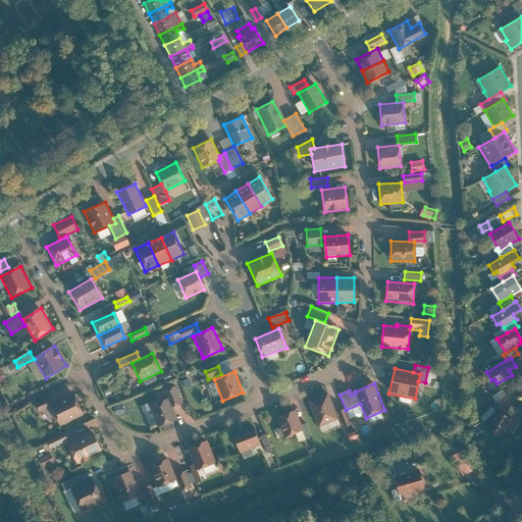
[(181,403),(175,386),(163,390),(169,408),(181,403)]
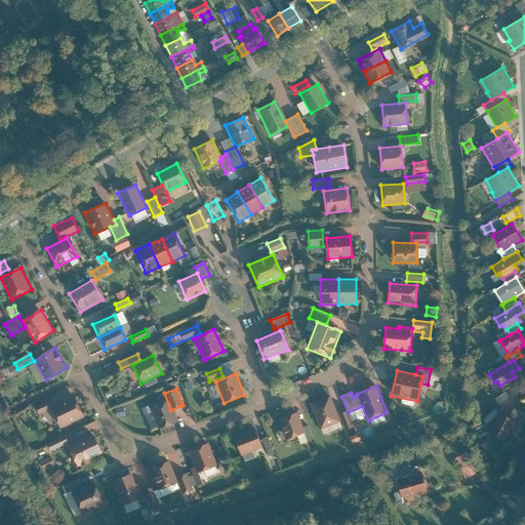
[(505,390),(495,398),(505,409),(510,404),(510,405),(518,398),(514,393),(510,397),(505,390)]
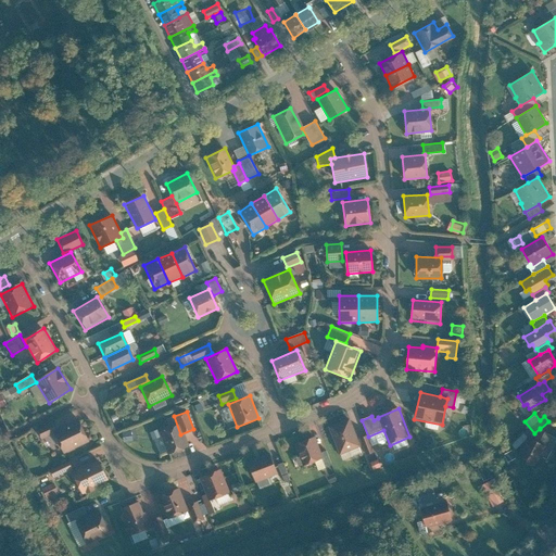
[(349,418),(327,427),(339,456),(361,447),(349,418)]
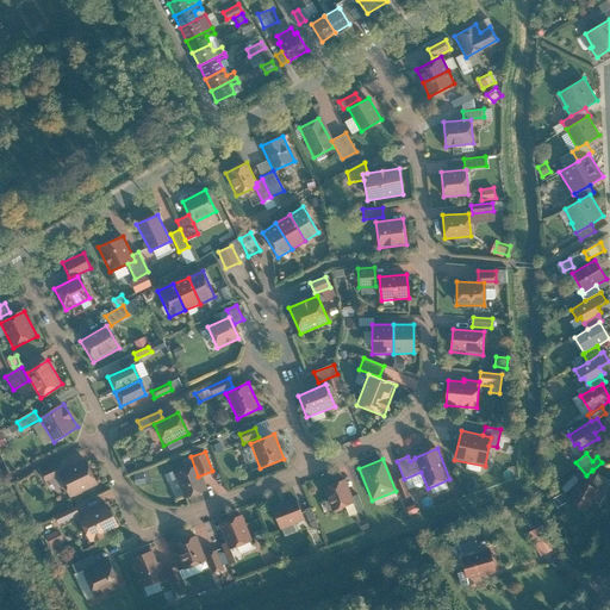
[(61,460),(41,471),(47,483),(67,472),(61,460)]
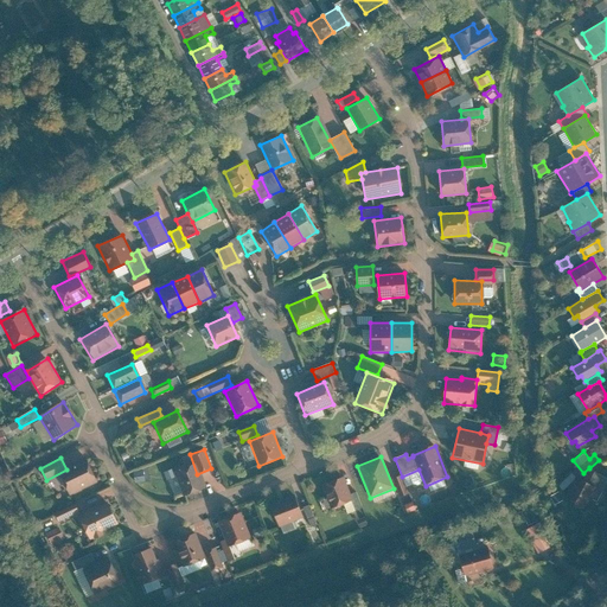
[(59,474),(71,496),(97,483),(87,461),(59,474)]
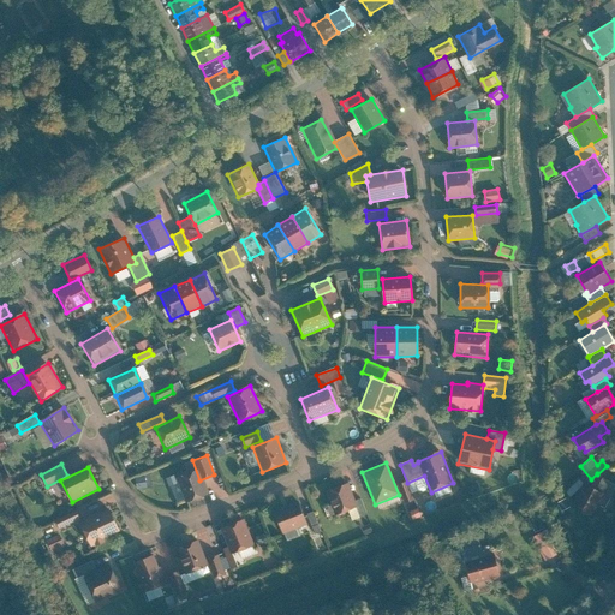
[(196,471),(175,478),(185,505),(206,497),(196,471)]
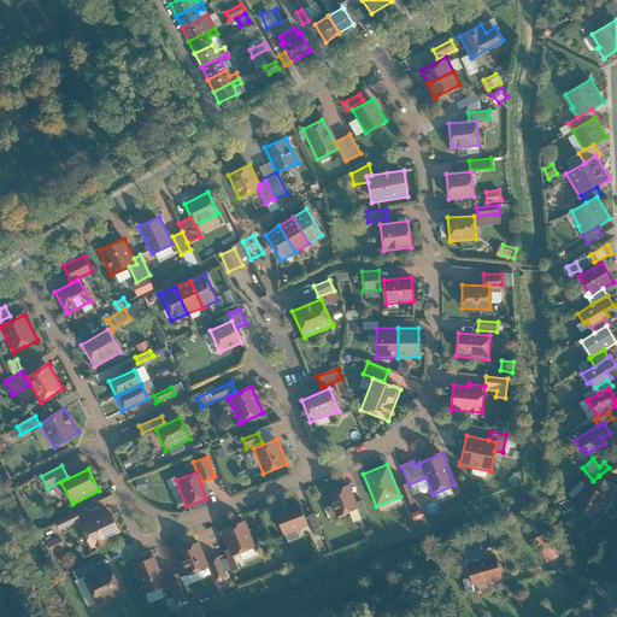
[(141,488),(151,487),(150,476),(140,477),(141,488)]
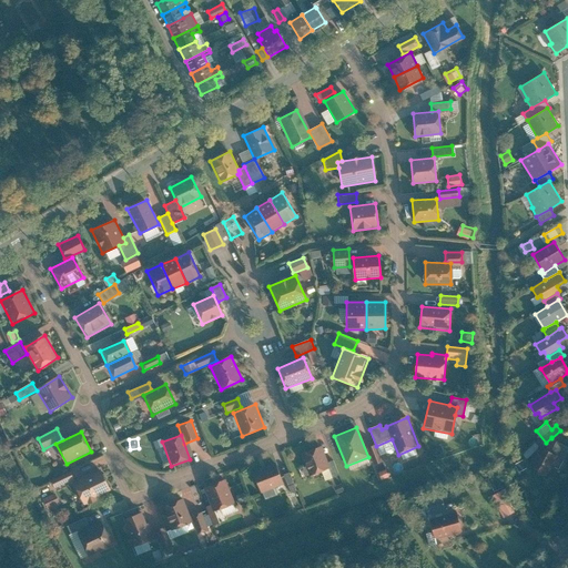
[(567,447),(557,442),(550,454),(559,458),(564,460),(567,453),(567,447)]
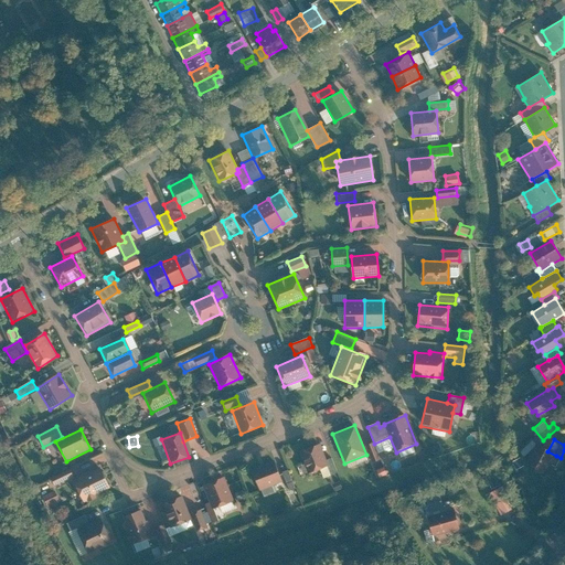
[(524,458),(537,445),(533,441),(520,452),(524,458)]
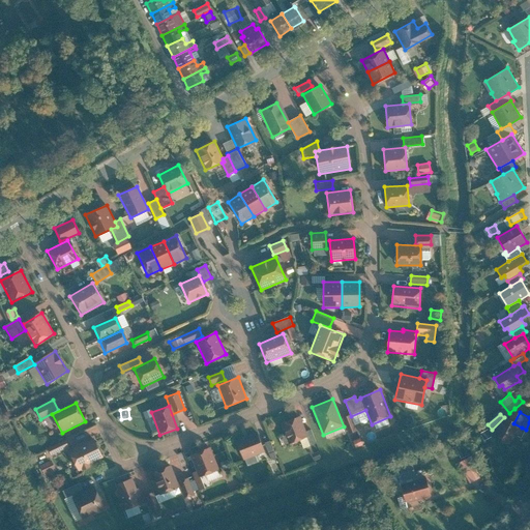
[(349,416),(343,419),(349,435),(356,432),(349,416)]
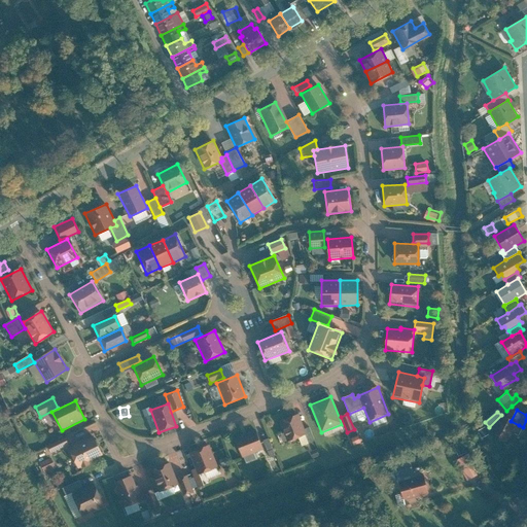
[(297,415),(279,422),(287,443),(305,435),(297,415)]
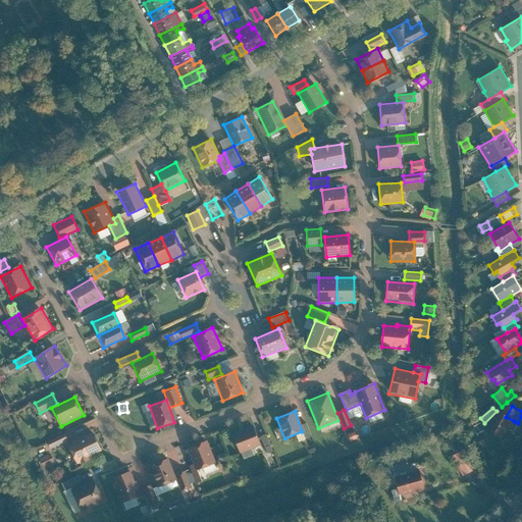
[(504,438),(514,421),(506,417),(497,411),(486,429),(504,438)]
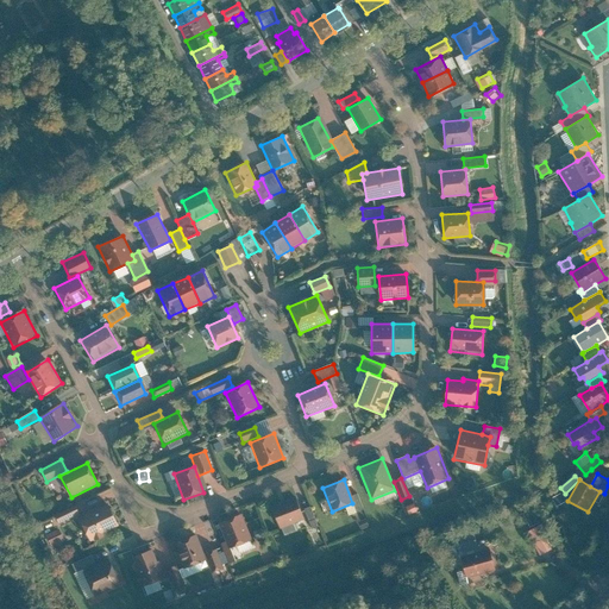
[(363,509),(357,495),(351,497),(357,512),(363,509)]
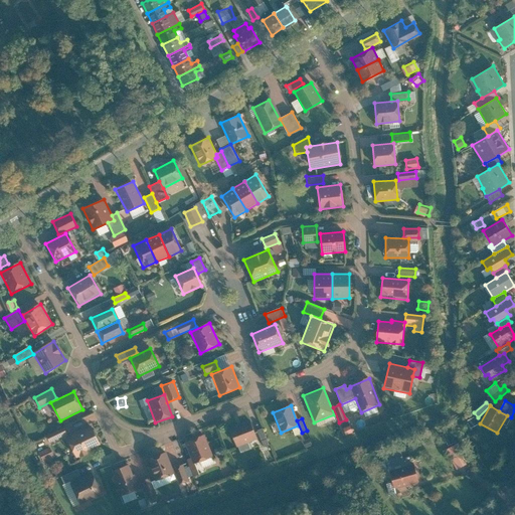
[(474,418),(467,421),(471,428),(478,425),(474,418)]
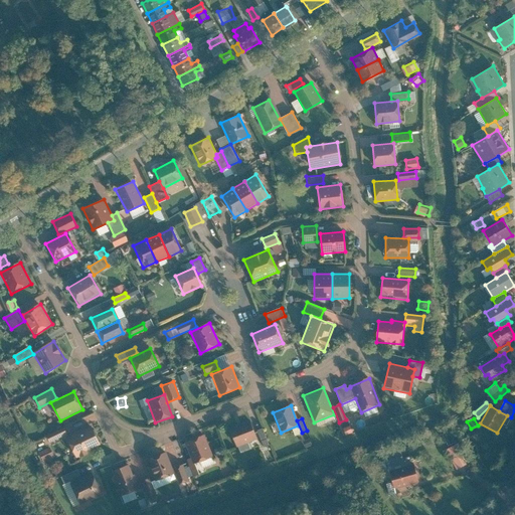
[(249,421),(228,428),(235,448),(256,440),(249,421)]
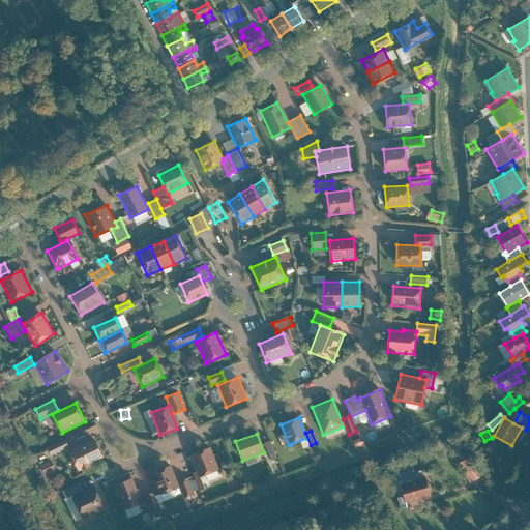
[(364,438),(357,440),(359,446),(366,443),(364,438)]
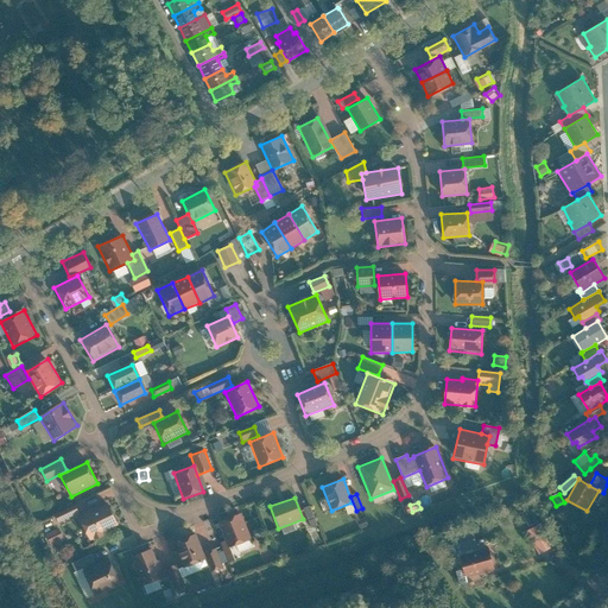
[(107,505),(80,517),(90,539),(118,526),(107,505)]
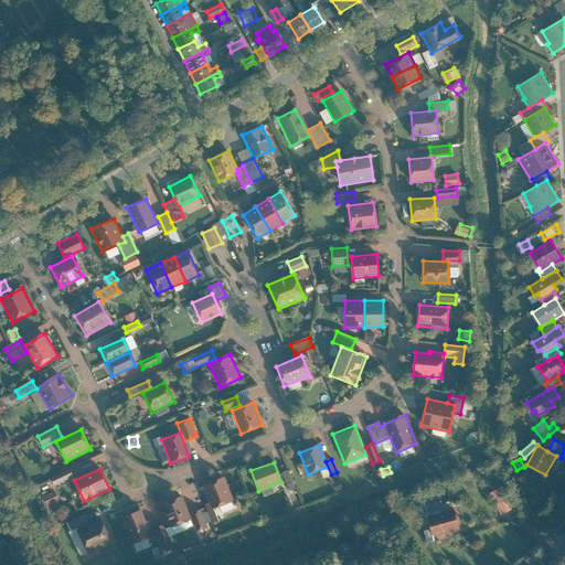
[(71,470),(52,478),(54,486),(73,477),(71,470)]
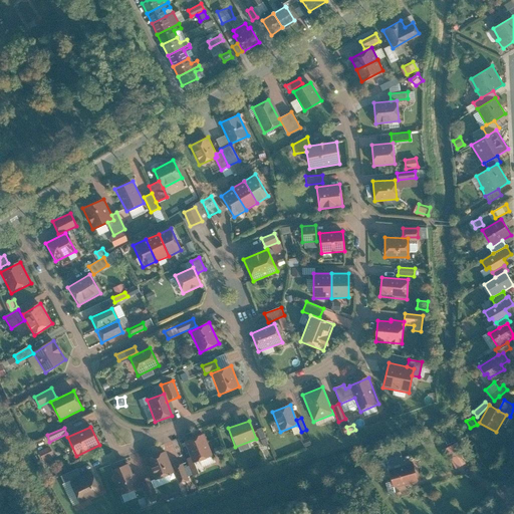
[(268,446),(261,429),(256,431),(262,448),(268,446)]
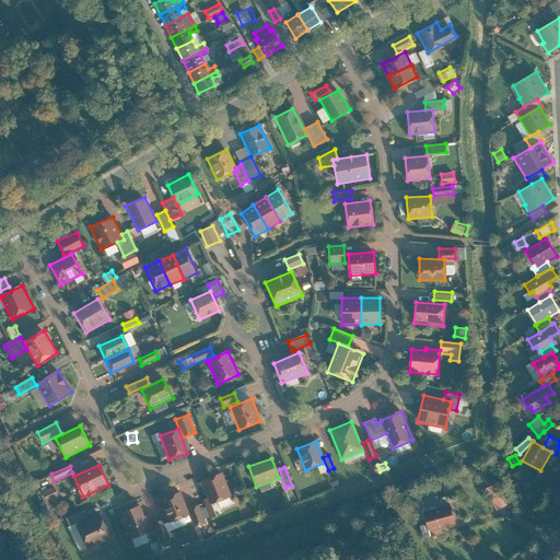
[(231,498),(221,474),(202,481),(211,505),(231,498)]
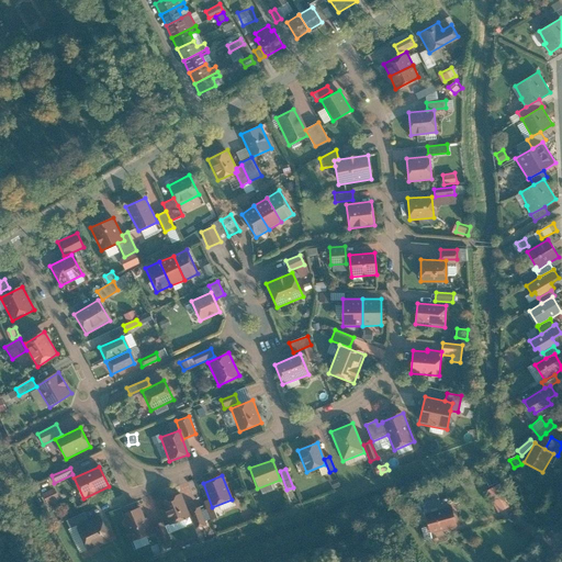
[(501,485),(487,492),(497,512),(510,505),(501,485)]
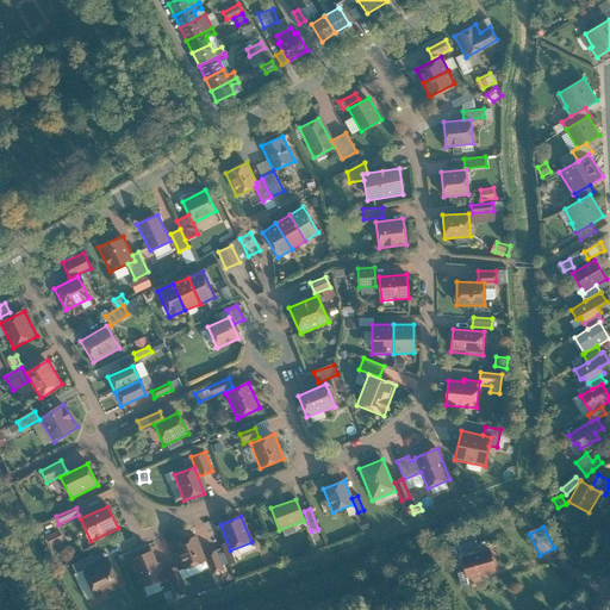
[(60,531),(48,537),(53,547),(64,541),(60,531)]
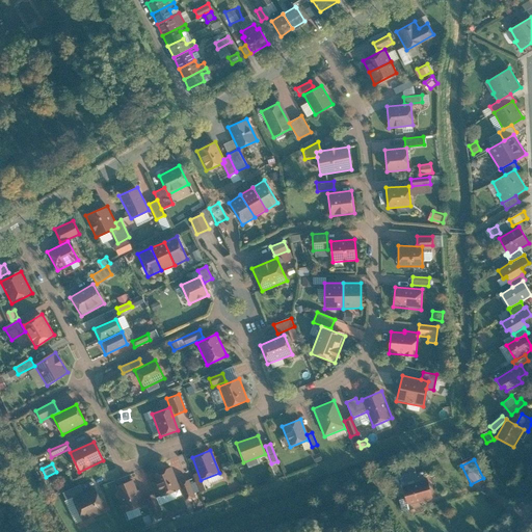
[(170,468),(150,475),(159,499),(180,490),(170,468)]
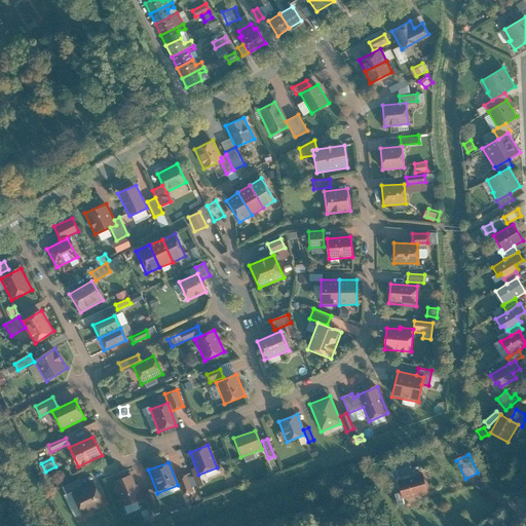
[(411,465),(398,470),(400,478),(413,475),(411,465)]
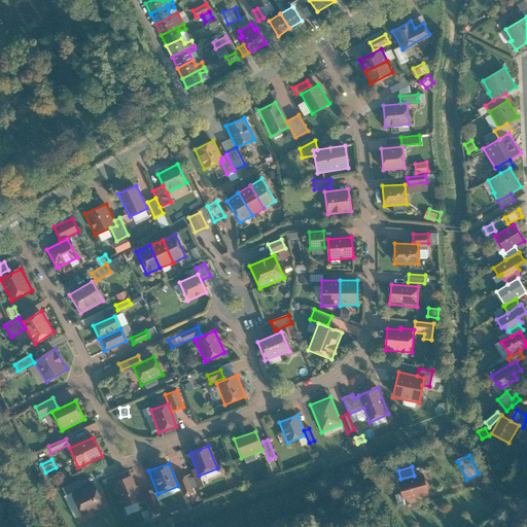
[(196,469),(190,471),(198,489),(203,487),(196,469)]
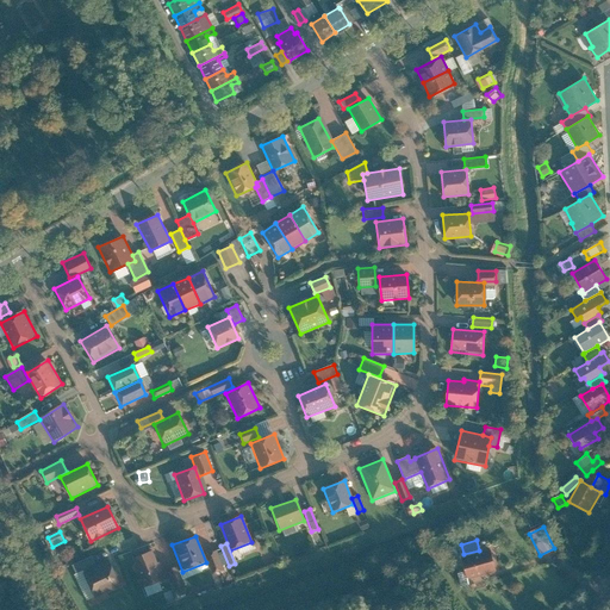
[(223,570),(216,551),(204,555),(211,574),(223,570)]
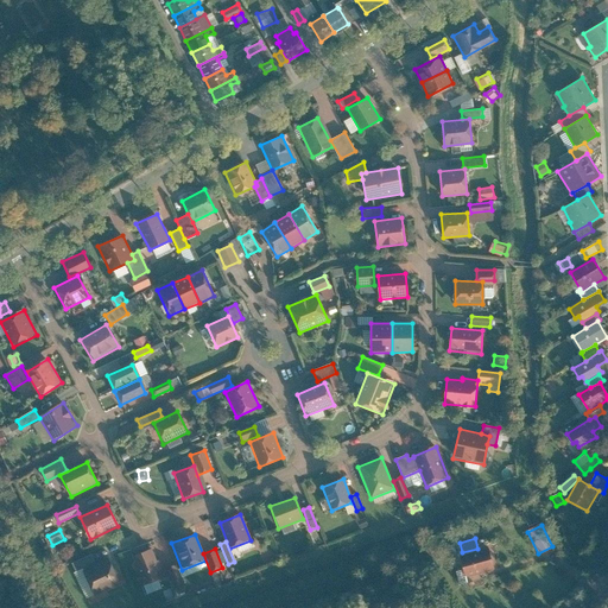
[(488,549),(460,557),(466,578),(494,570),(488,549)]
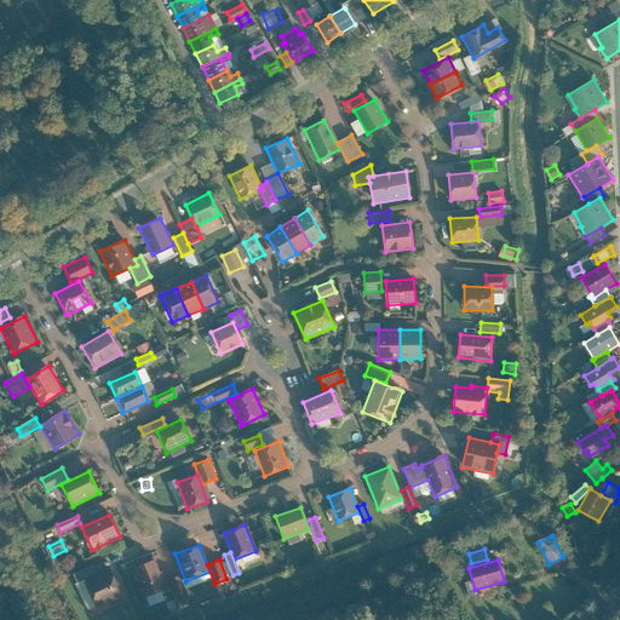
[(154,561),(133,568),(145,597),(166,590),(154,561)]
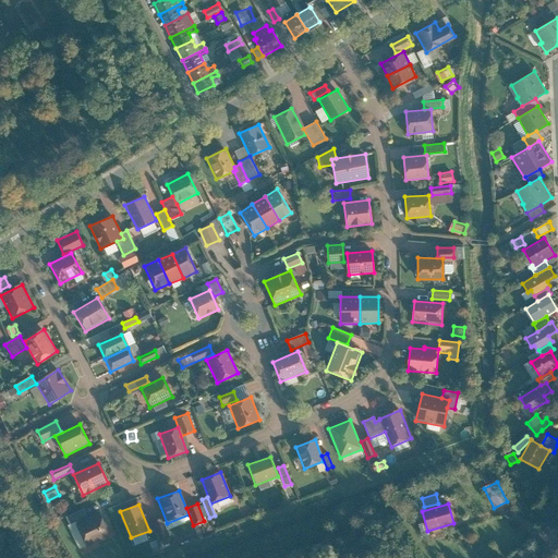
[(84,510),(67,518),(70,525),(87,518),(84,510)]
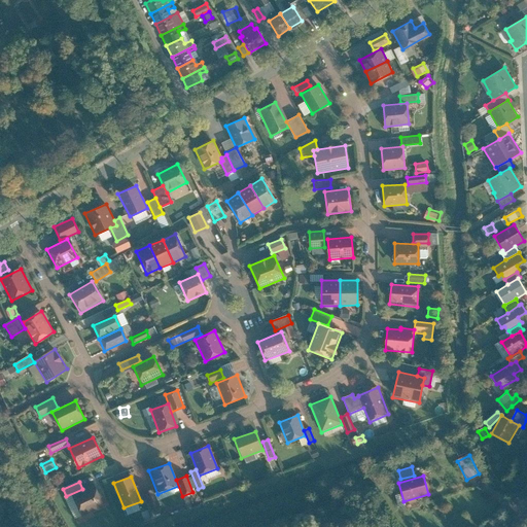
[(94,484),(72,495),(83,517),(105,506),(94,484)]
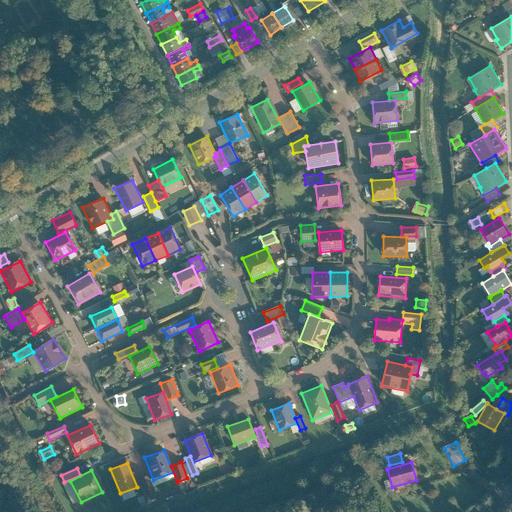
[(154,494),(148,476),(139,479),(146,497),(154,494)]
